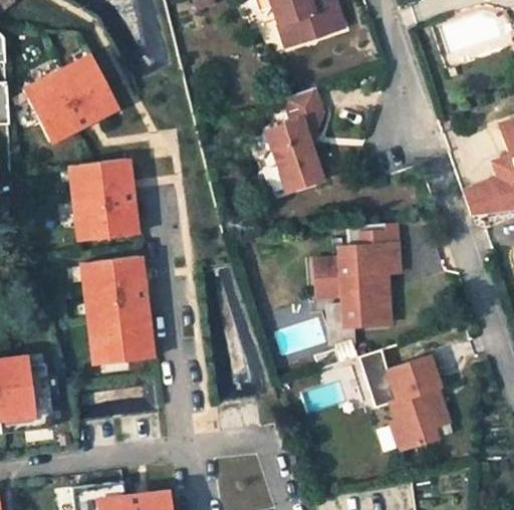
[(210,5),(208,0),(190,0),(194,11),(210,5)]
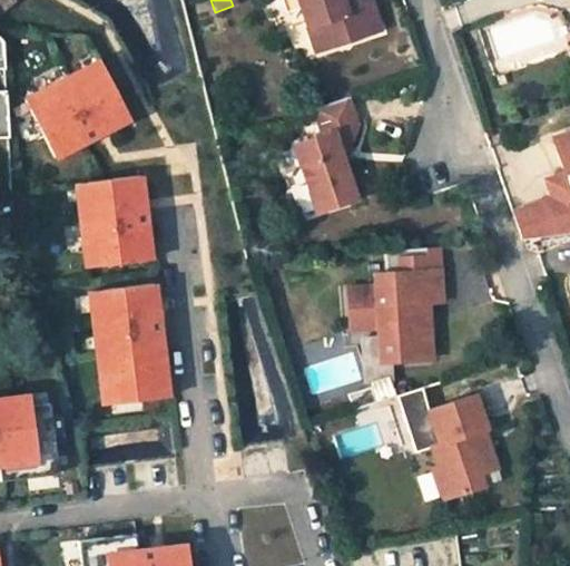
[(295,0),(277,0),(283,15),(300,9),(295,0)]
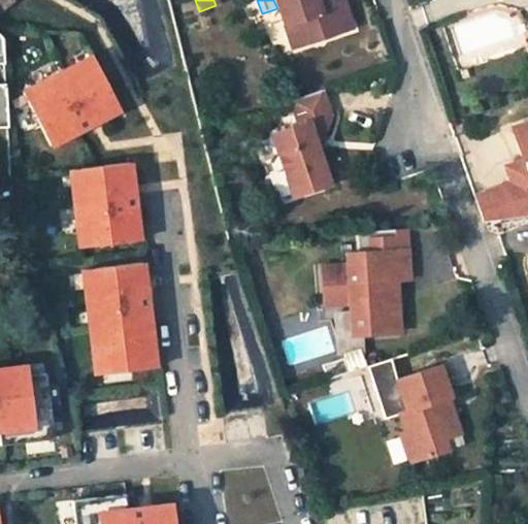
[(273,0),(277,8),(284,26),(290,24),(298,47),(350,29),(339,0),(321,0),(314,3),(312,0),(273,0)]
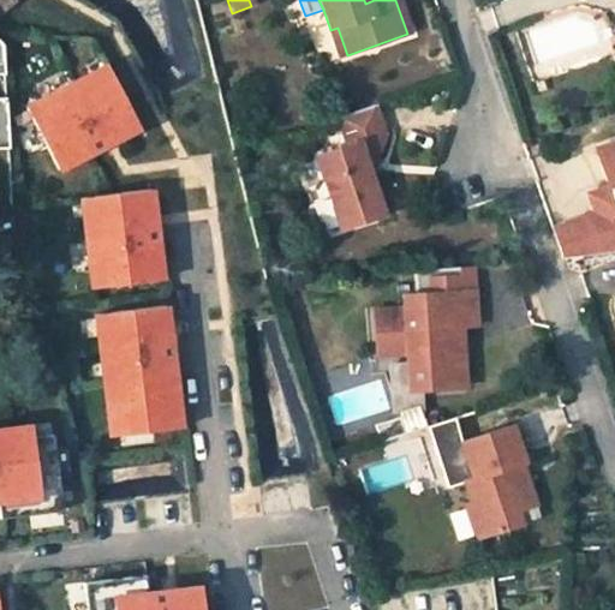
[(338,28),(330,30),(340,58),(347,55),(338,28)]
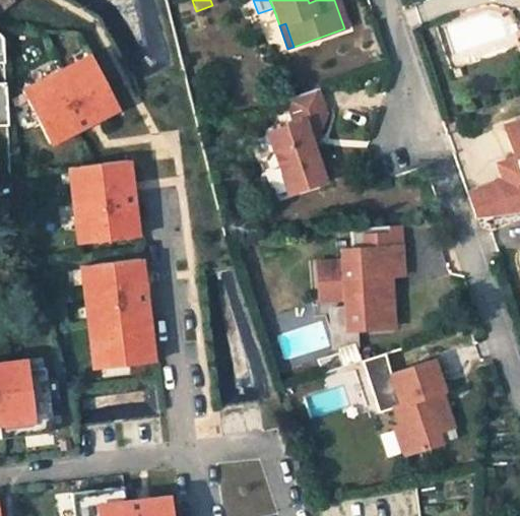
[(127,107),(101,55),(33,89),(59,141),(127,107)]
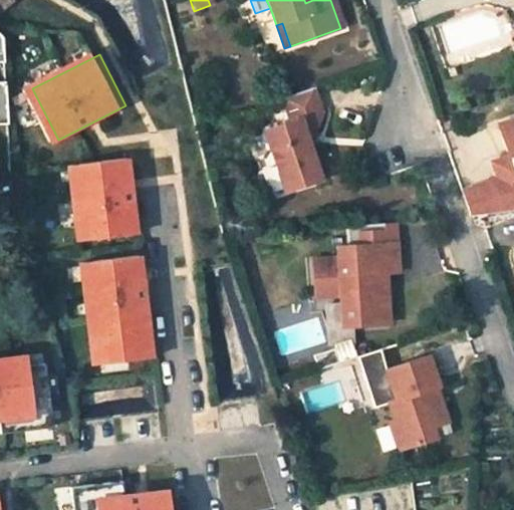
[(266,133),(287,194),(321,182),(310,151),(304,134),(319,128),(323,117),(312,88),(285,98),(293,123),(266,133)]
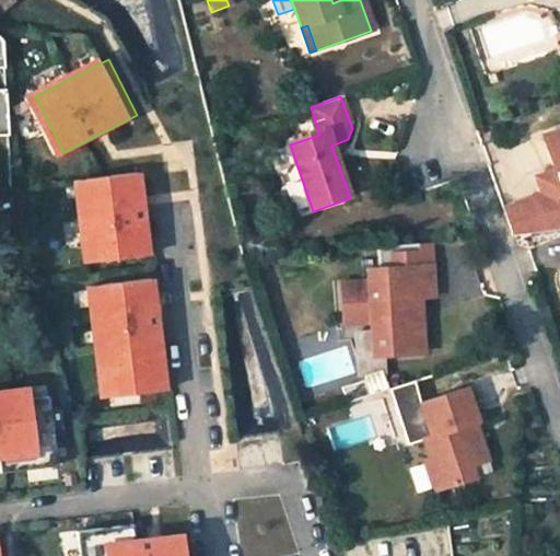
[(546,178),(539,193),(541,200),(501,213),(510,240),(559,230),(559,135),(541,142),(553,176),(546,178)]
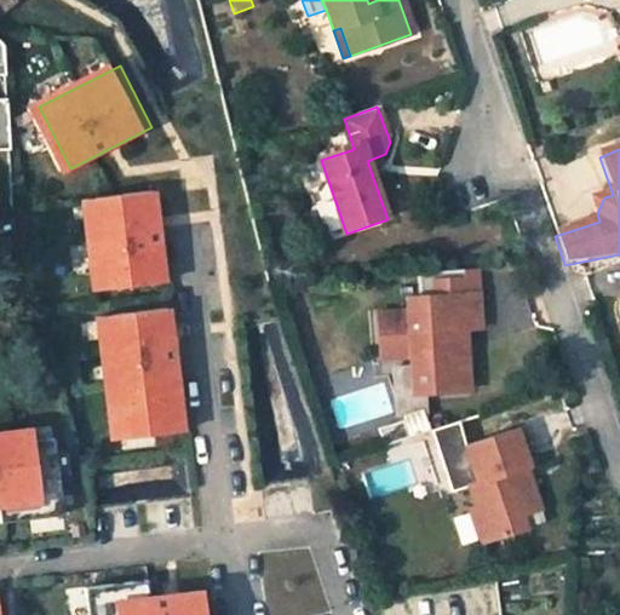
[(374,182),(385,154),(367,161),(374,182)]
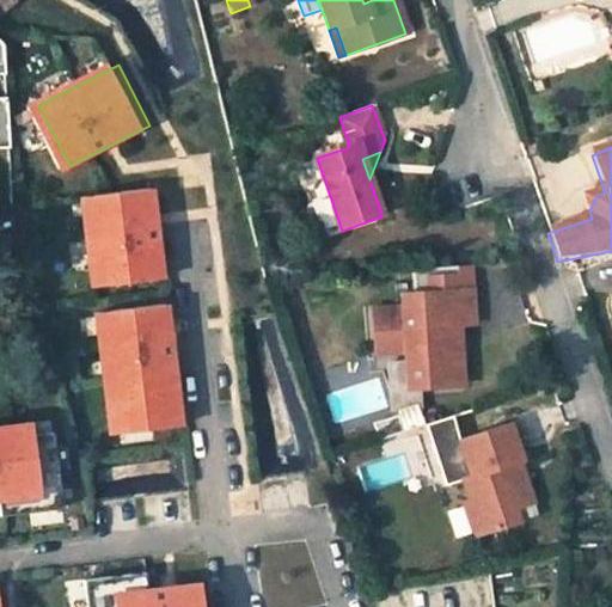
[(160,188),(91,195),(101,284),(170,277),(160,188)]
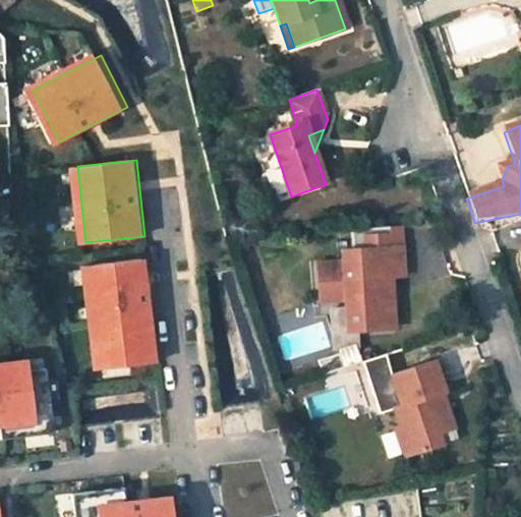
[(502,179),(508,166),(499,170),(502,179)]
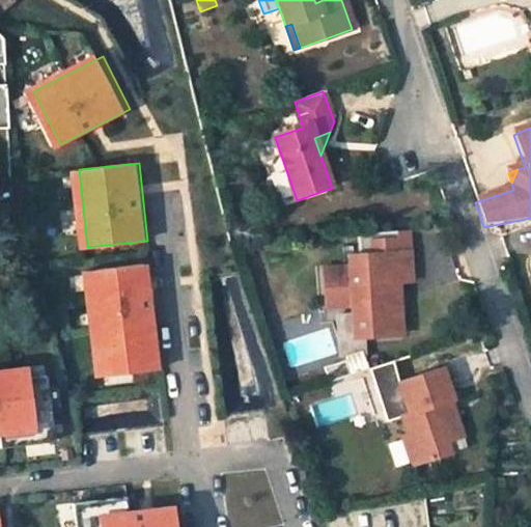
[(406,251),(382,252),(385,283),(387,283),(388,295),(396,302),(394,282),(408,281),(406,251)]
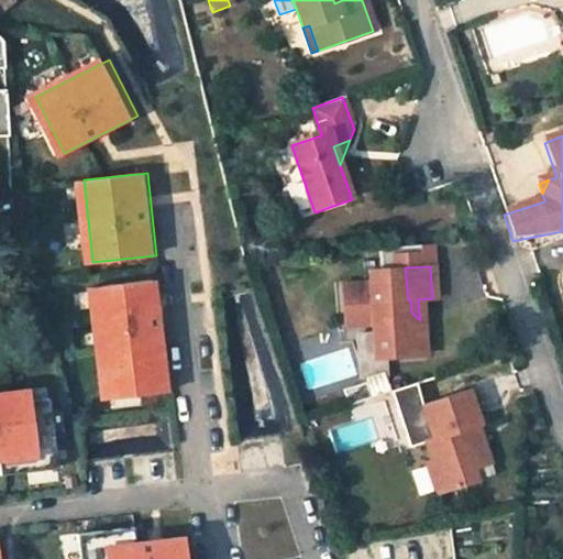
[(367,282),(340,284),(343,326),(372,322),(374,358),(400,355),(406,349),(422,348),(420,320),(411,313),(410,300),(408,300),(405,267),(366,271),(367,282)]
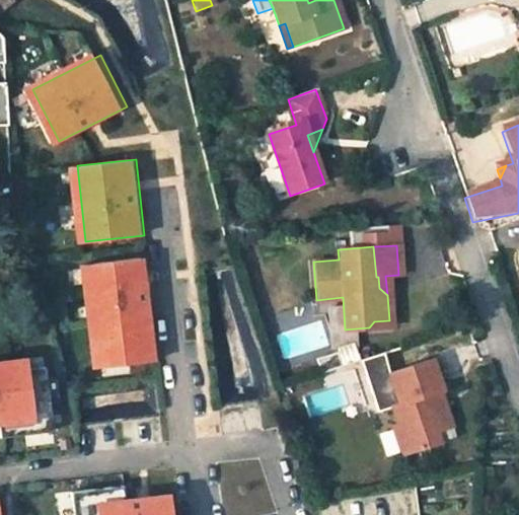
[(98,367),(157,361),(146,258),(88,264),(98,367)]
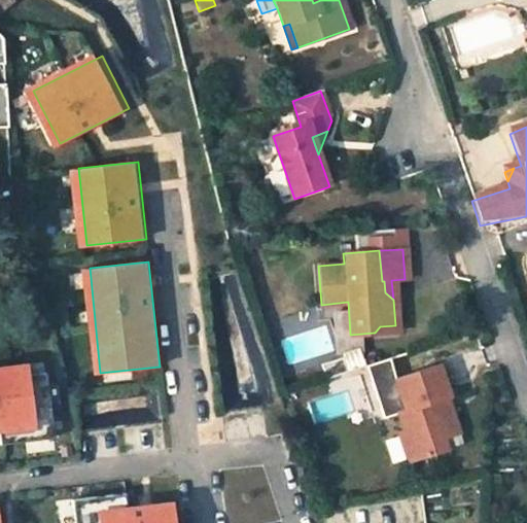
[(343,359),(329,363),(334,374),(346,369),(343,359)]
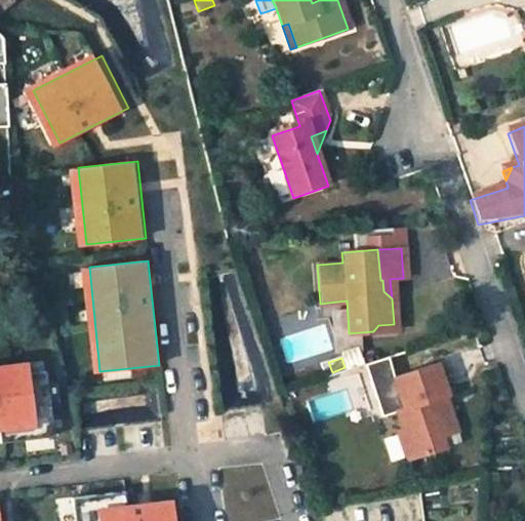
[(31,362),(0,365),(0,425),(1,425),(3,440),(56,434),(49,369),(32,371),(31,362)]
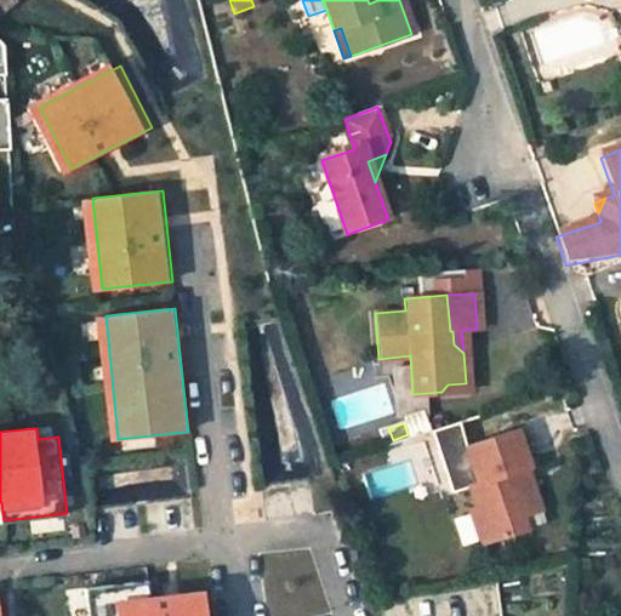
[(527,468),(514,431),(465,446),(477,486),(467,489),(476,512),(468,513),(479,547),(523,531),(519,517),(537,511),(529,483),(514,488),(510,473),(524,468),(527,468)]
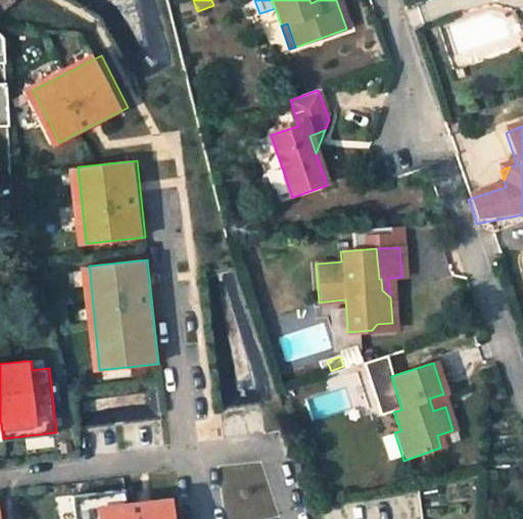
[(445,407),(441,394),(429,398),(433,411),(445,407)]
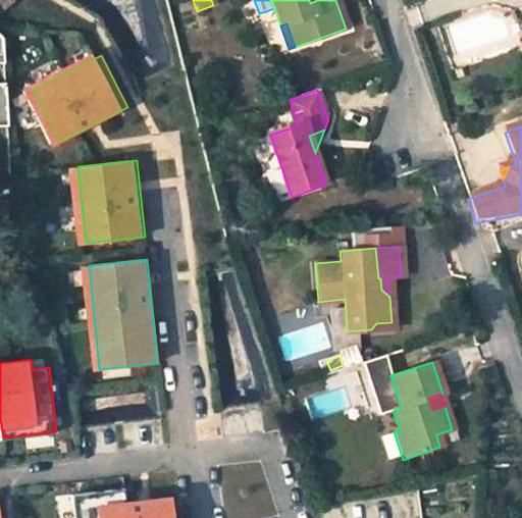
[(73,495),(76,517),(174,517),(172,500),(128,504),(127,488),(73,495)]
